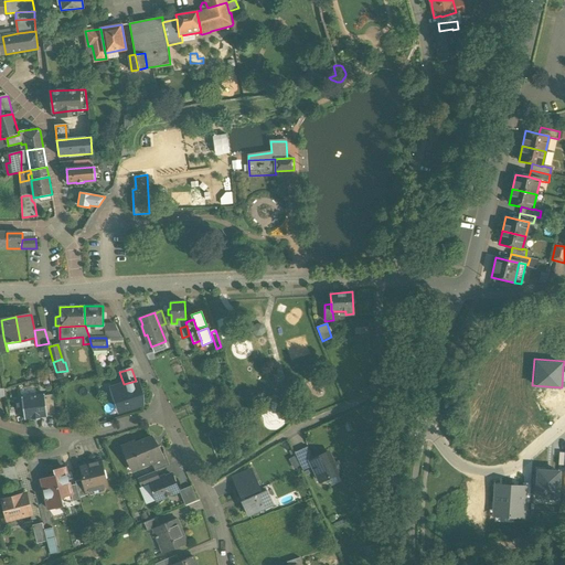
[(124,384),(125,390),(114,393),(119,412),(141,404),(138,393),(141,392),(138,380),(136,381),(124,384)]
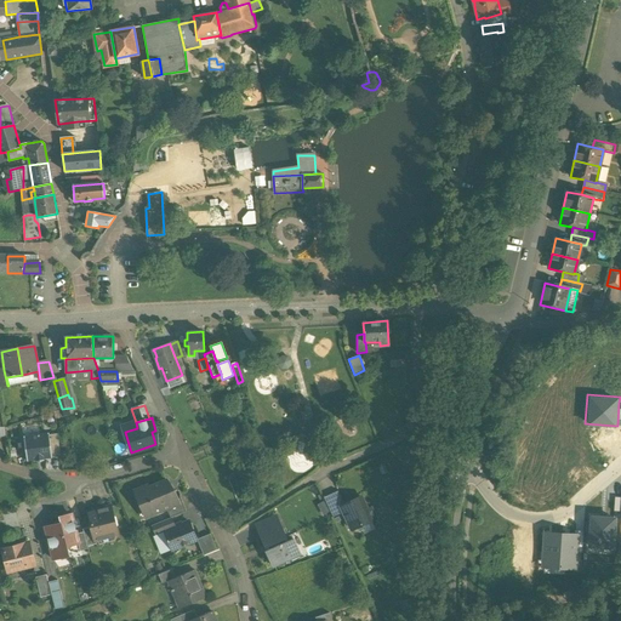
[(27,461),(52,459),(52,456),(50,436),(49,433),(24,437),(27,461)]
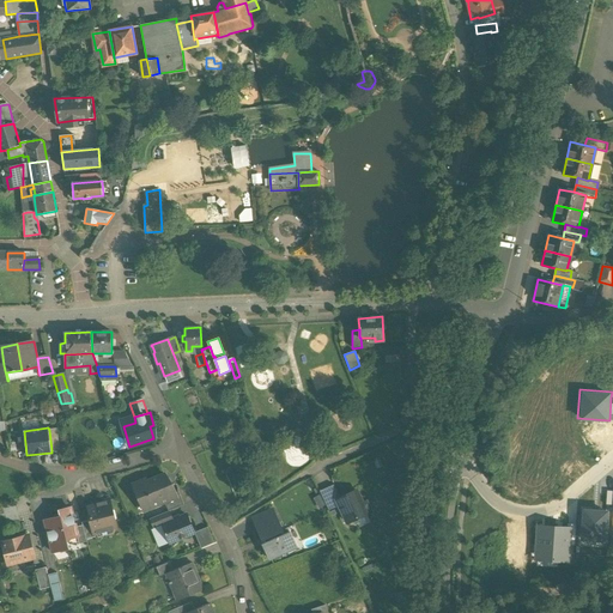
[(49,430),(52,450),(60,449),(56,429),(49,430)]
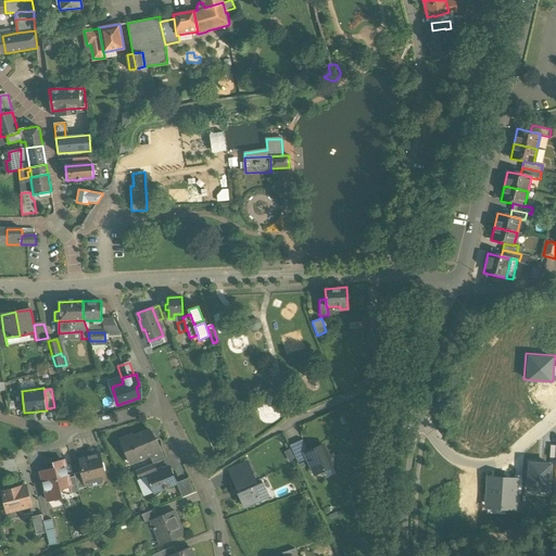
[(149,430),(133,437),(131,434),(121,439),(126,453),(134,451),(137,460),(150,455),(161,451),(159,447),(155,439),(153,439),(149,430)]
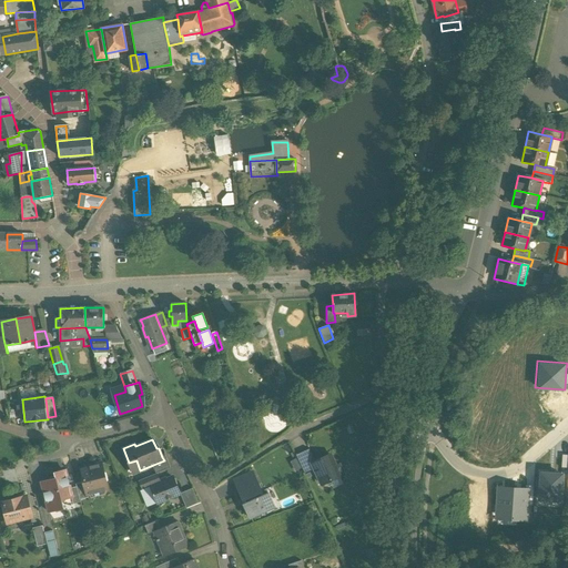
[(304,474),(314,469),(322,485),(340,476),(344,475),(340,466),(336,468),(330,455),(315,462),(308,449),(296,456),(304,474)]
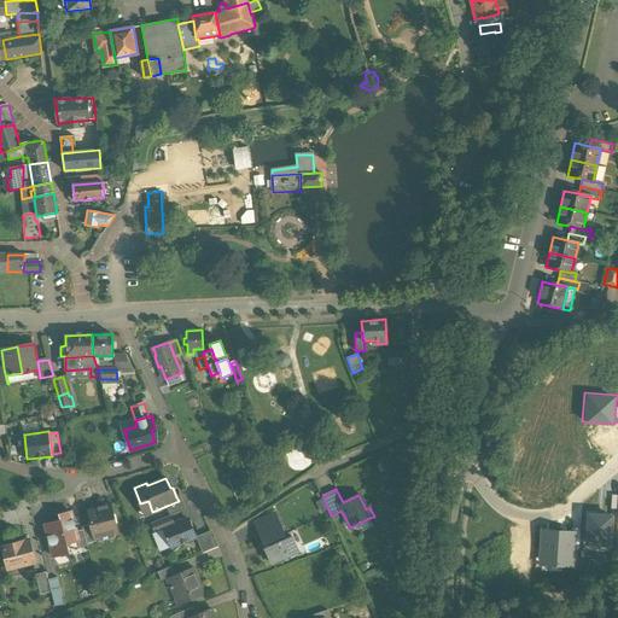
[(179,501),(167,506),(170,516),(170,514),(185,509),(180,495),(176,497),(179,501)]
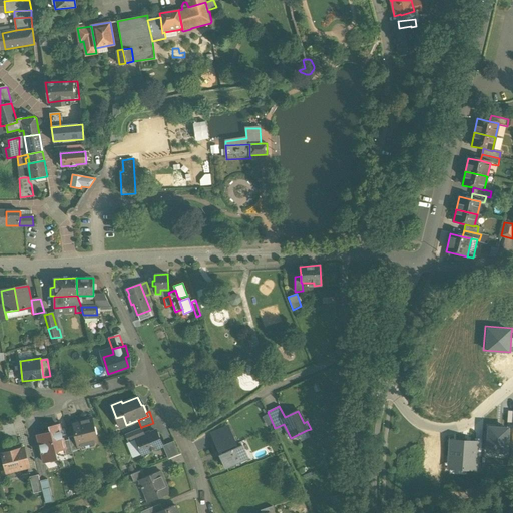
[(271,422),(268,415),(262,418),(265,424),(271,422)]
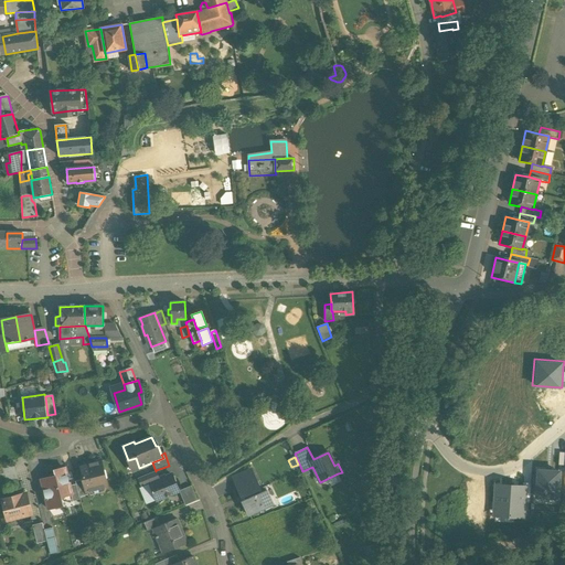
[(100,461),(81,466),(83,479),(86,491),(87,491),(95,489),(95,491),(98,490),(99,491),(104,490),(105,489),(107,488),(100,461)]
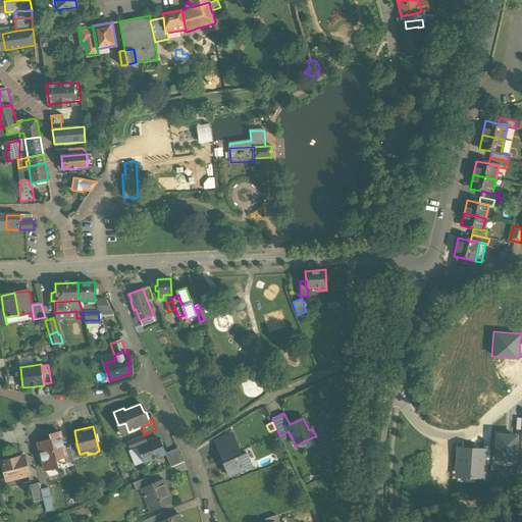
[(60,432),(50,435),(51,440),(55,459),(56,459),(65,457),(66,457),(64,449),(60,432)]
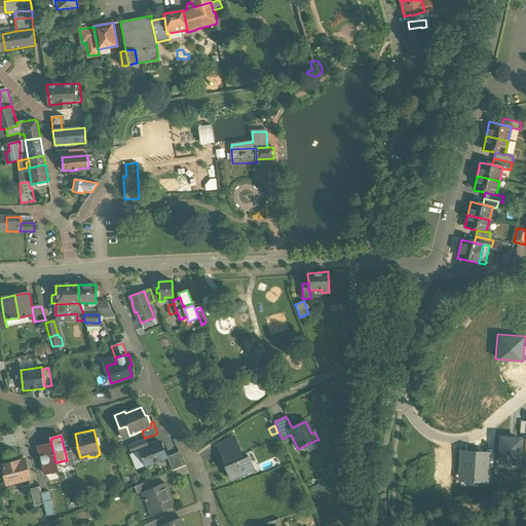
[(145,439),(128,445),(132,453),(140,450),(149,447),(145,438),(145,439)]
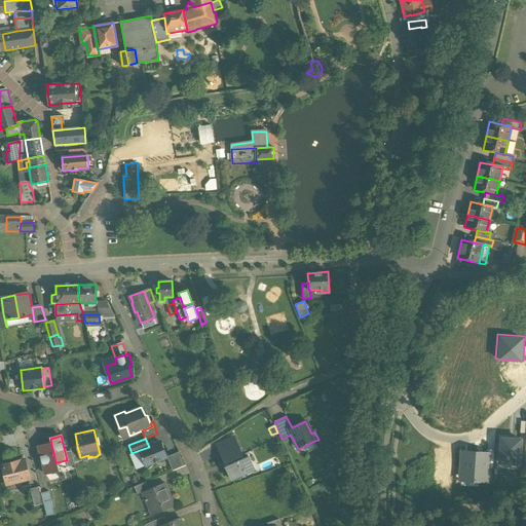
[(233,438),(218,445),(220,450),(235,443),(233,438)]
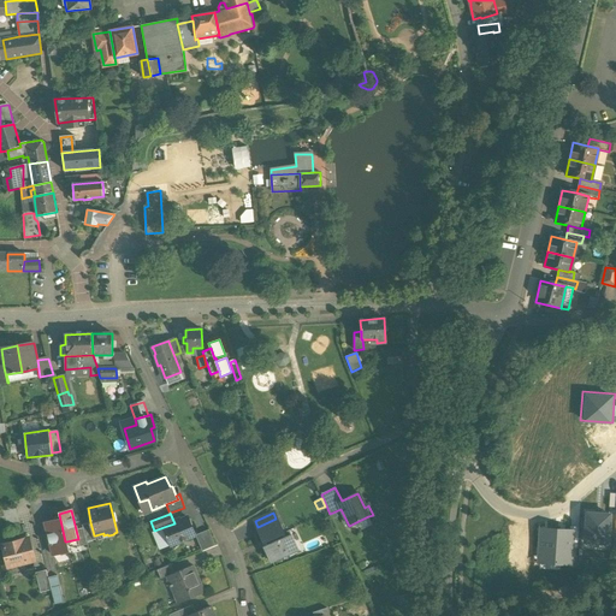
[(609,515),(587,514),(585,542),(608,544),(609,515)]
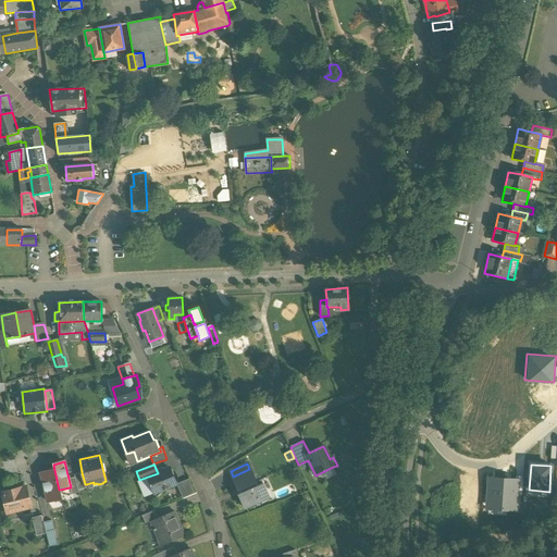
[(158,473),(148,477),(150,484),(149,484),(150,486),(151,486),(155,493),(176,484),(170,468),(158,473)]
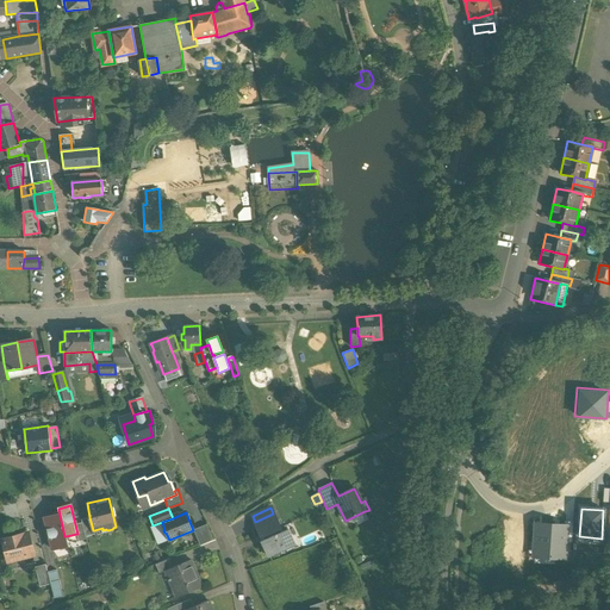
[(281,528),(274,514),(273,514),(255,522),(254,522),(261,537),(262,536),(263,541),(262,541),(268,556),(288,548),(286,543),(293,541),(288,530),(282,533),(280,528),(281,528)]
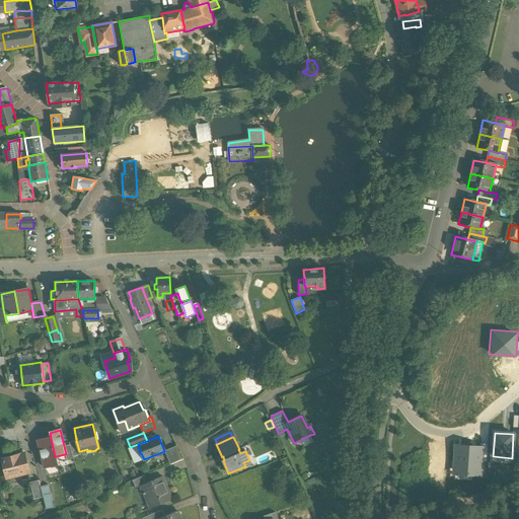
[(51,438),(38,441),(45,467),(58,464),(56,456),(55,456),(51,438)]
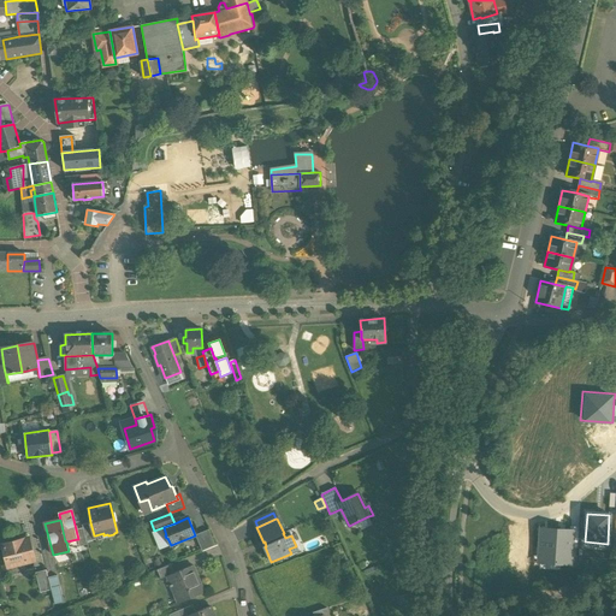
[(90,522),(82,525),(83,528),(87,543),(96,540),(95,535),(94,535),(90,522)]
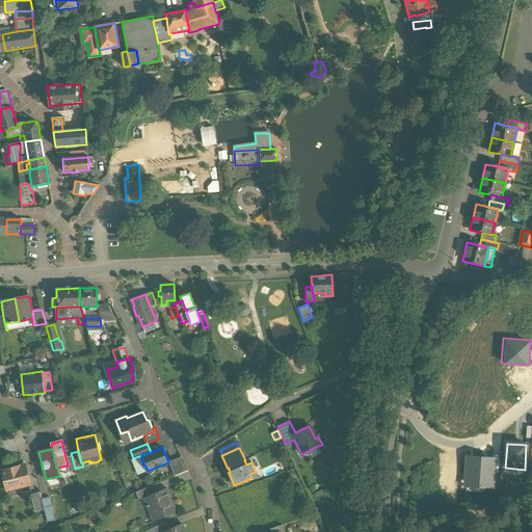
[(72,456),(65,457),(68,466),(67,466),(69,472),(75,470),(75,469),(72,456)]
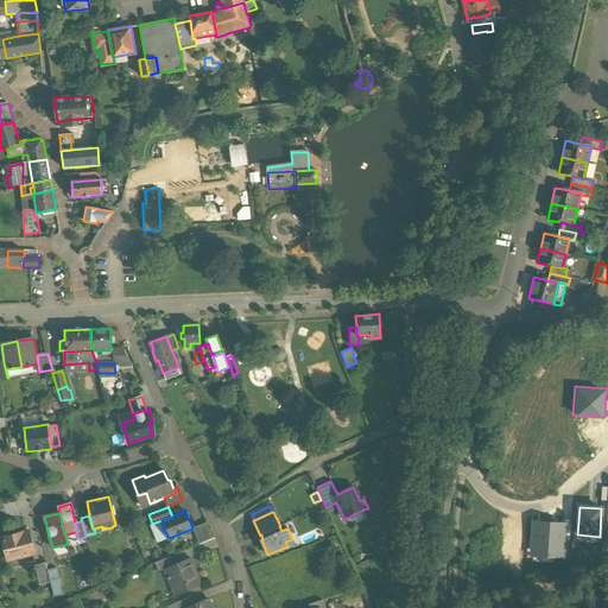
[(513,540),(527,540),(529,525),(512,524),(511,533),(513,533),(513,540)]
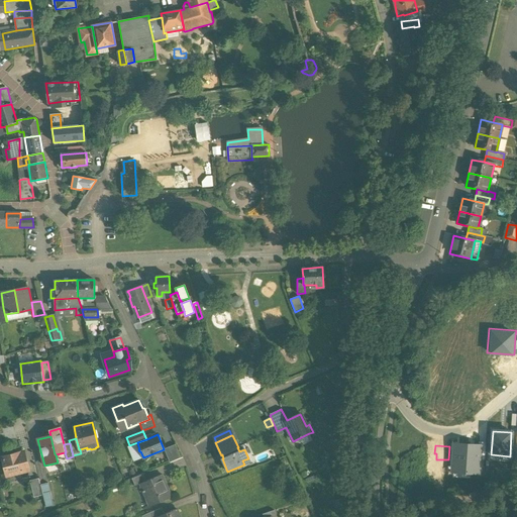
[(479,448),(455,446),(453,471),(478,472),(479,448)]
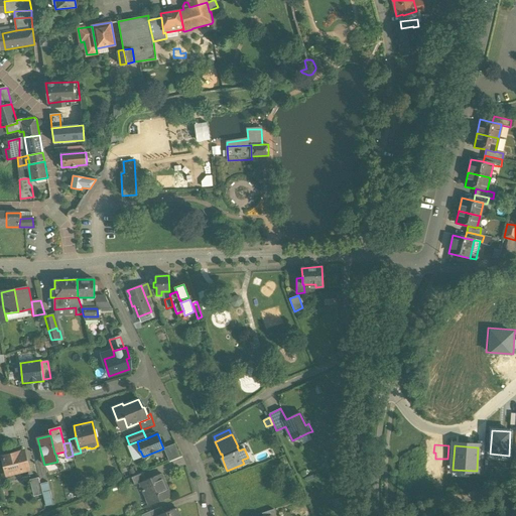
[(24,453),(2,458),(7,475),(28,469),(24,453)]
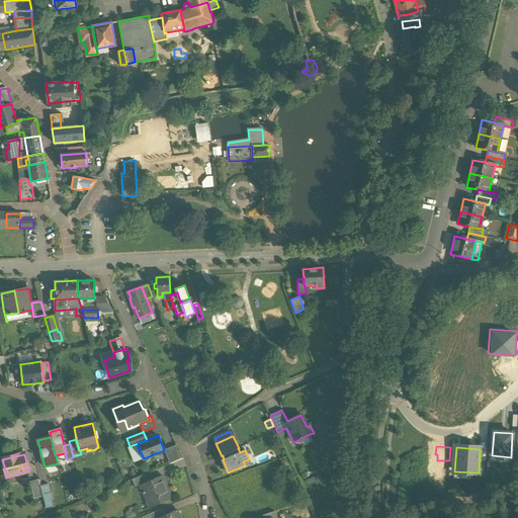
[(144,475),(132,480),(136,487),(141,485),(148,482),(144,475)]
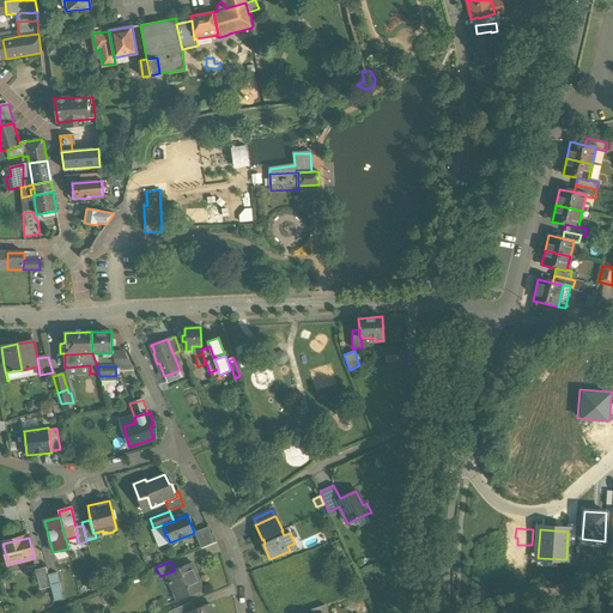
[(193,563),(175,570),(167,574),(167,575),(169,574),(178,599),(170,602),(171,604),(204,589),(201,589),(194,574),(196,572),(193,563)]
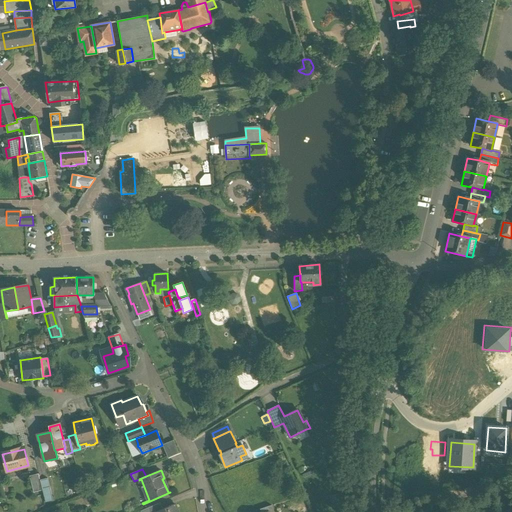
[(38,474),(30,476),(34,493),(42,490),(40,480),(38,474)]
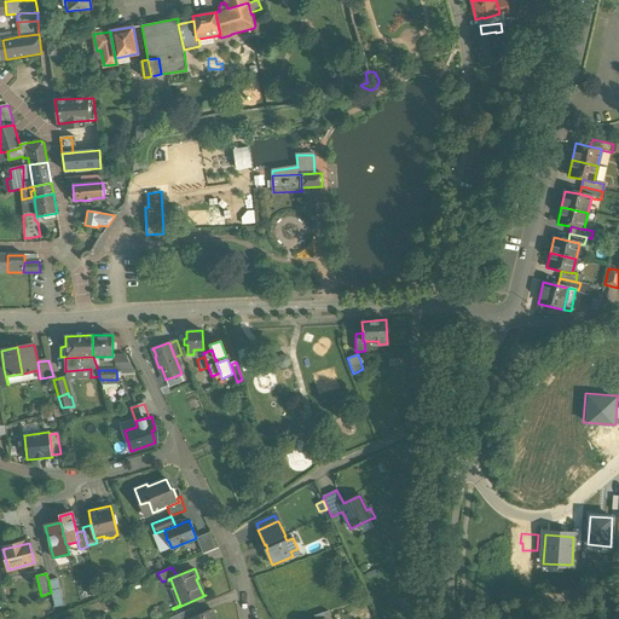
[(58,578),(48,580),(51,593),(53,600),(63,597),(58,578)]
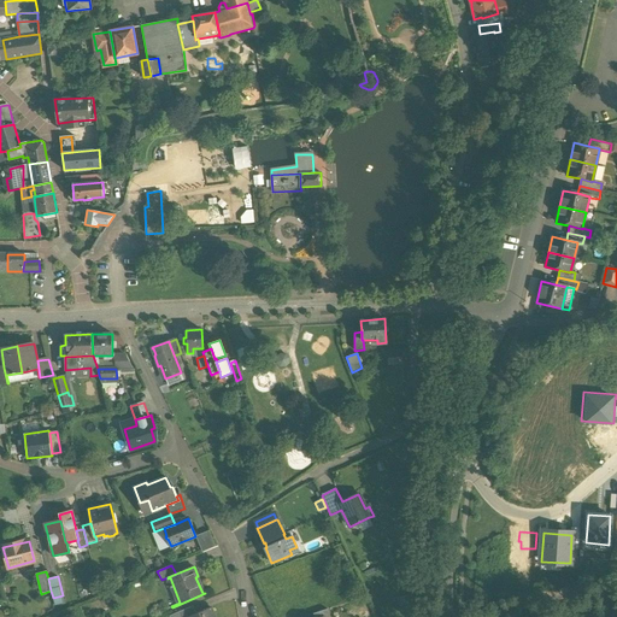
[(193,606),(178,612),(181,616),(188,616),(197,613),(193,606)]
